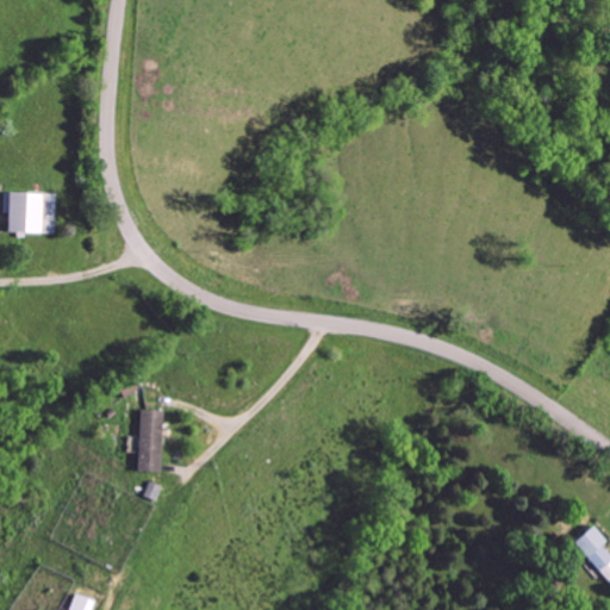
[(0,232),(12,232),(12,234),(50,234),(51,193),(1,192),(0,232)]
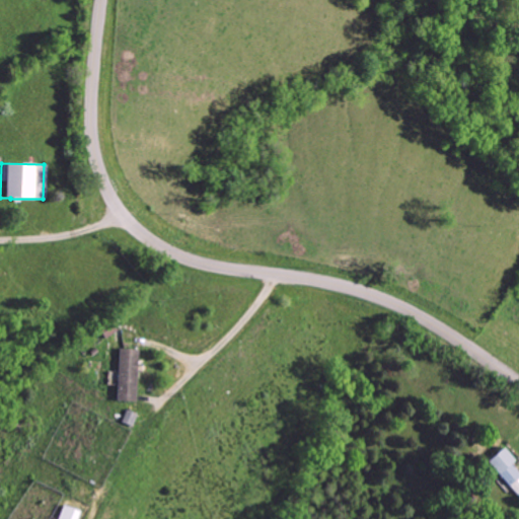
[(136,350),(117,349),(116,400),(135,400),(136,350)]
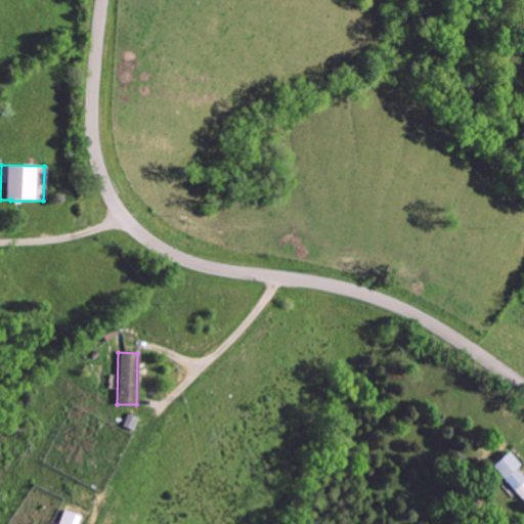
[(132,430),(136,417),(125,413),(121,427),(132,430)]
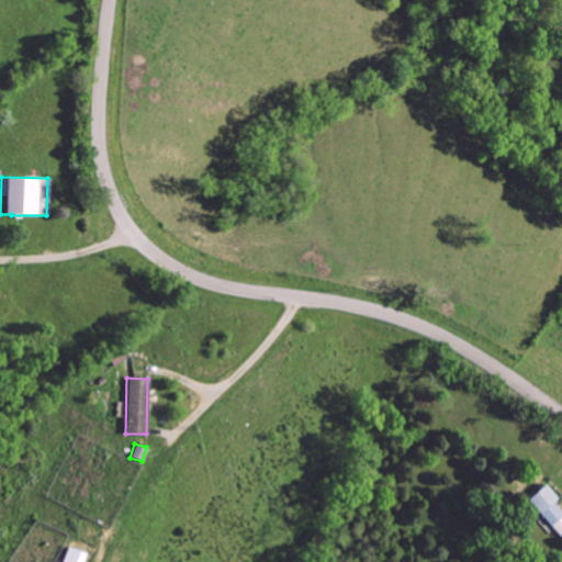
[(561,516),(552,503),(557,499),(546,484),(527,497),(557,537),(561,532),(561,524),(558,519),(561,516)]
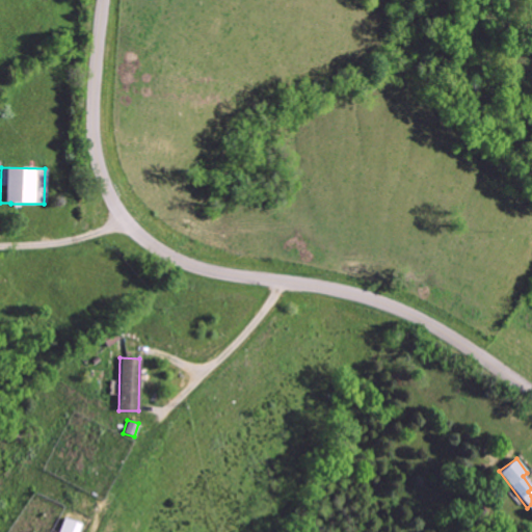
[(58,531),(78,531),(80,523),(61,519),(58,531)]
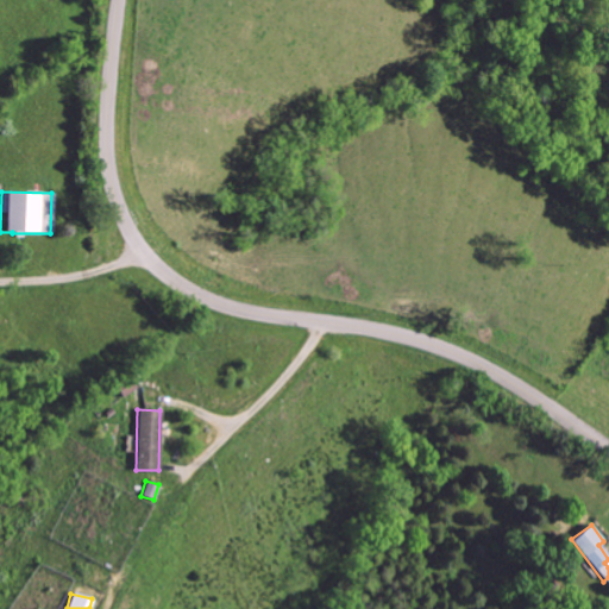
All buildings are outlined.
